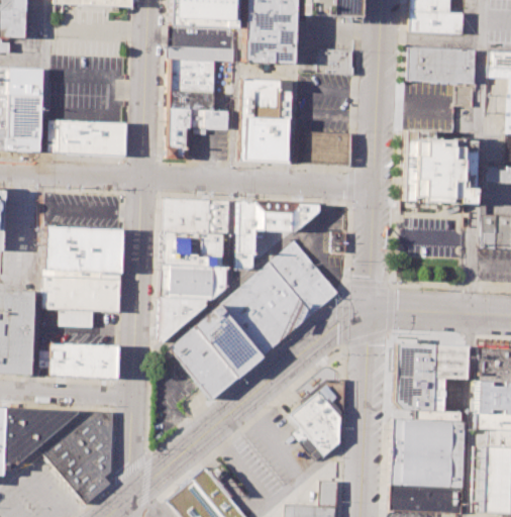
[(27,0),(1,0),(0,36),(16,37),(26,37),(27,0)]
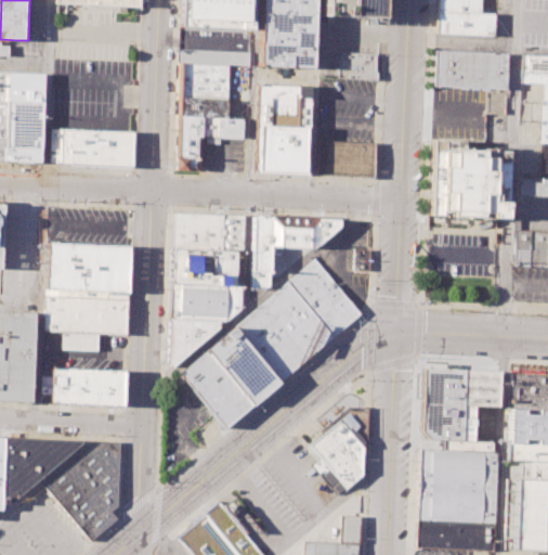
[(258,28),(258,0),(185,0),(184,25),(186,25),(256,28),(258,28)]
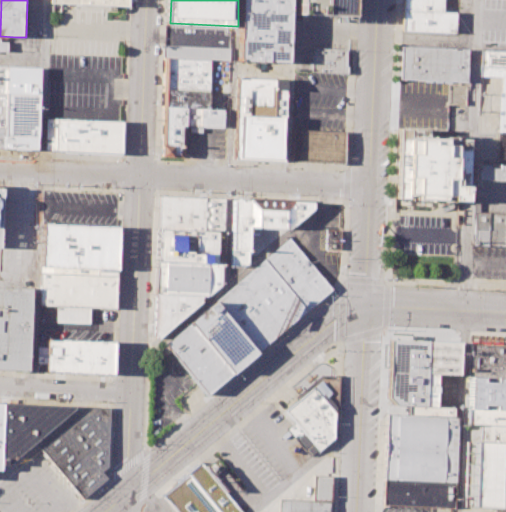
[(292,62),(294,0),(244,0),(242,61),(292,62)]
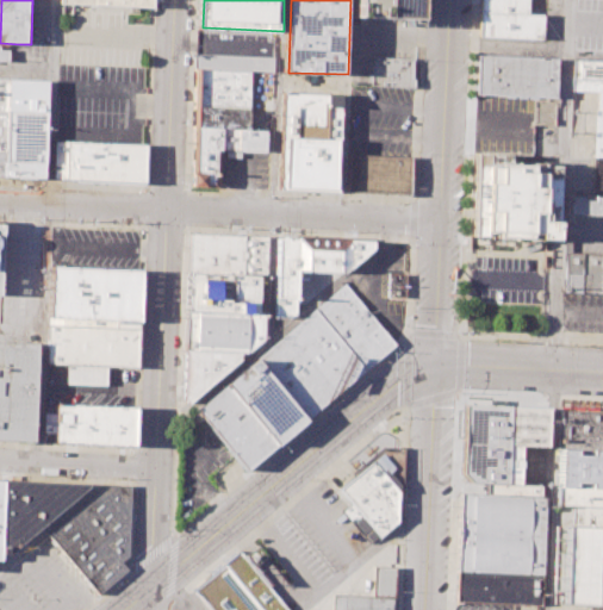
[(423,0),(423,17),(359,14),(359,0),(423,0)]
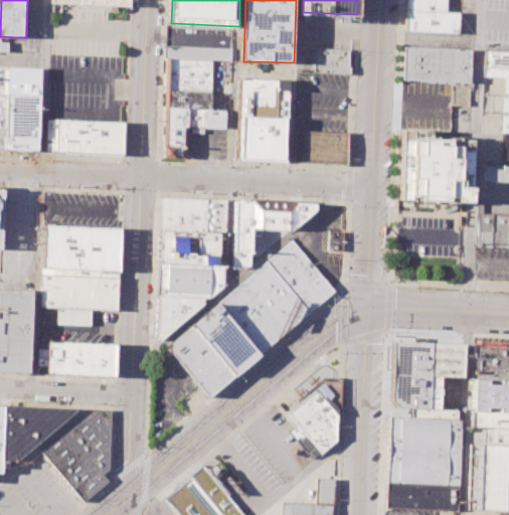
[(450,0),(450,12),(409,10),(409,0),(450,0)]
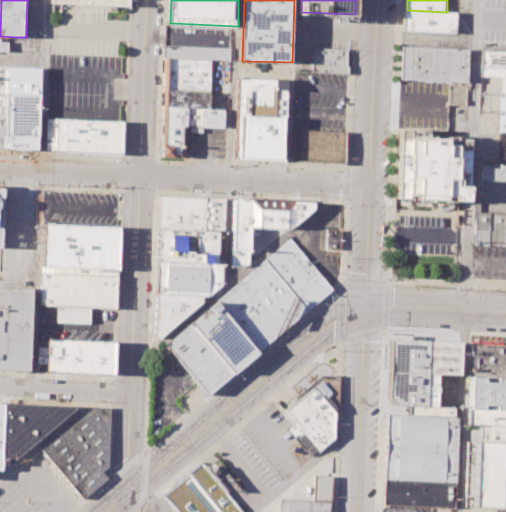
[(407,10),(406,31),(458,34),(459,12),(447,12),(407,10)]
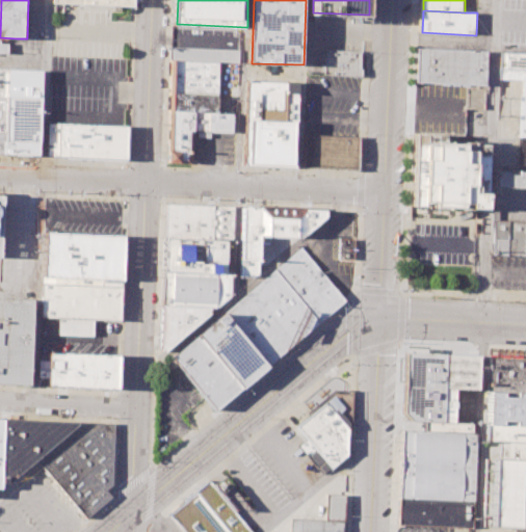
[(421,48),(491,50),(489,84),(420,81),(421,48)]
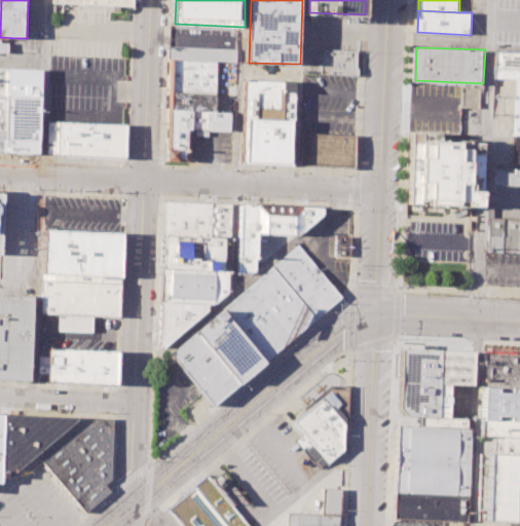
[(326,48),(363,50),(362,75),(325,74),(326,48)]
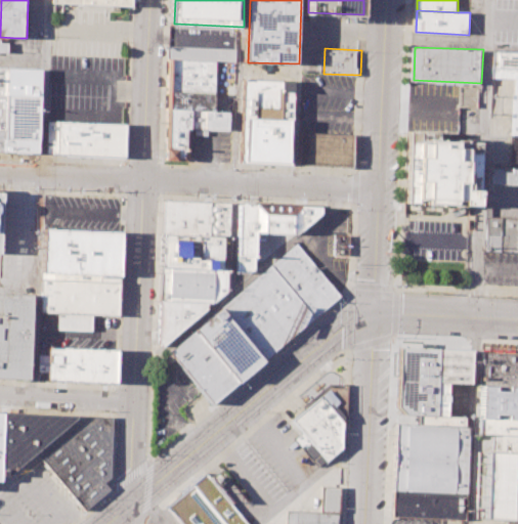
[(498,50),(517,51),(517,68),(497,67),(498,50)]
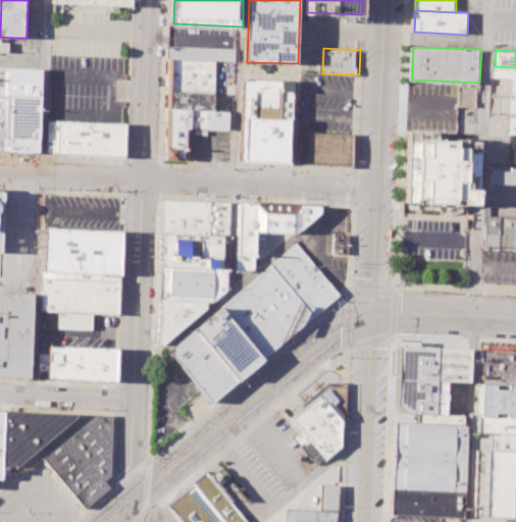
[(219,60),(175,59),(170,157),(194,158),(195,128),(235,129),(236,111),(217,110),(219,60)]
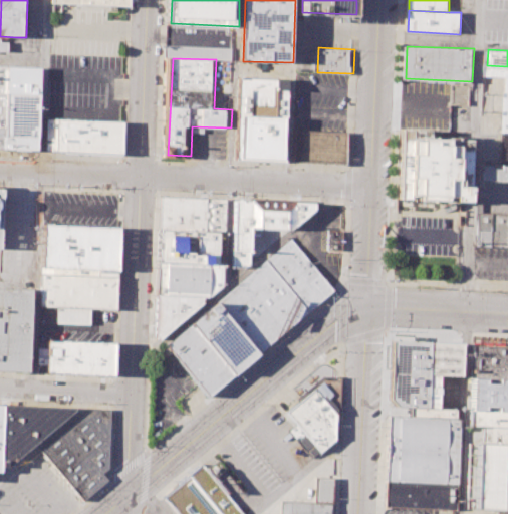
[(507,66),(487,65),(487,76),(507,77),(507,66)]
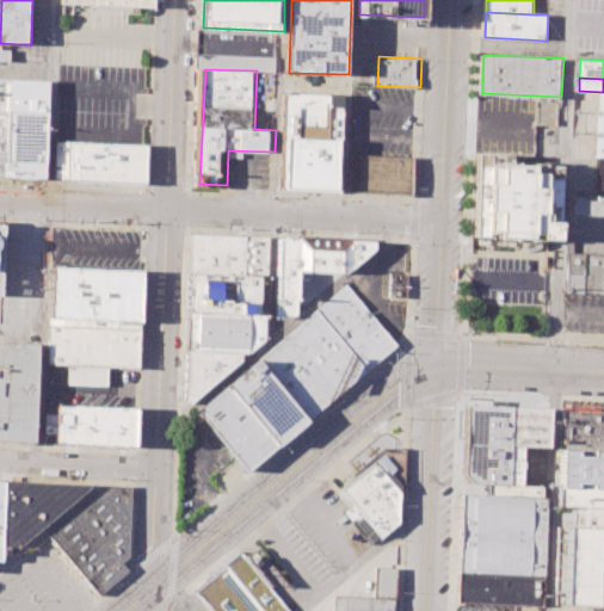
[(0,176),(49,178),(53,80),(0,79),(0,176)]
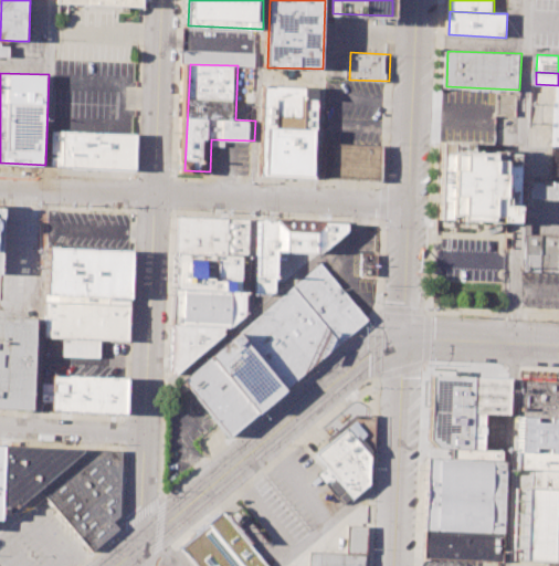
[(320,87),(317,177),(263,175),(267,85),(320,87)]
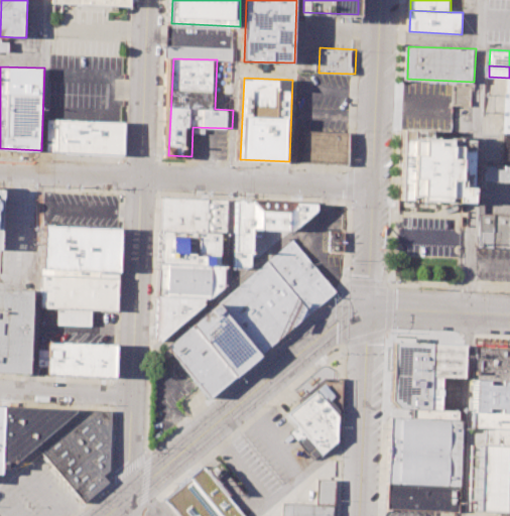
[(127,122),(126,154),(50,150),(52,119),(127,122)]
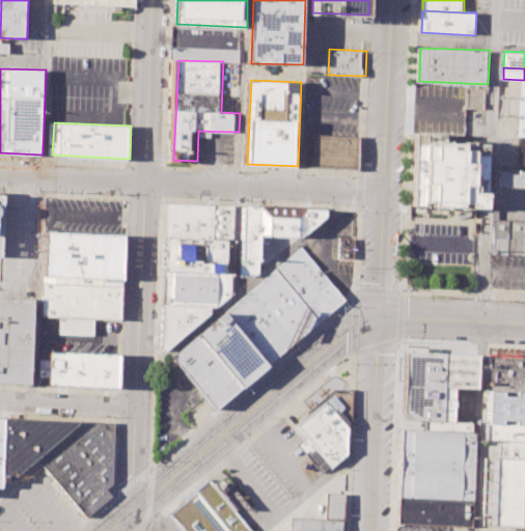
[(418,133),(447,134),(447,143),(486,145),(481,207),(416,204),(418,133)]
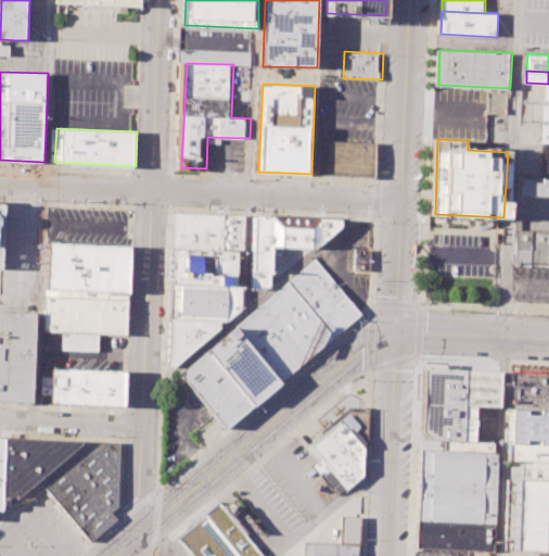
[(380,143),(379,177),(321,175),(322,141),(380,143)]
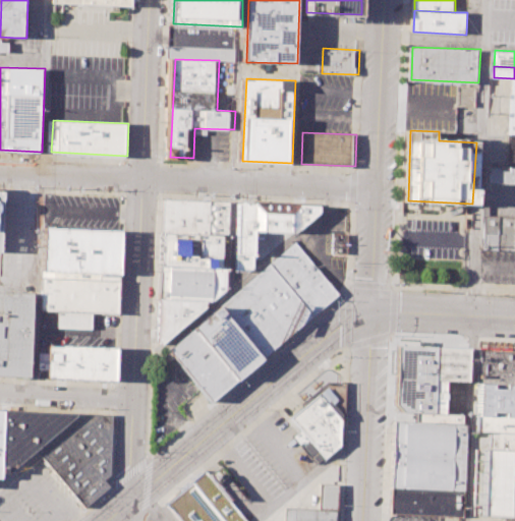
[(514,184),(489,183),(490,165),(503,166),(503,170),(512,170),(512,167),(514,167),(514,184)]
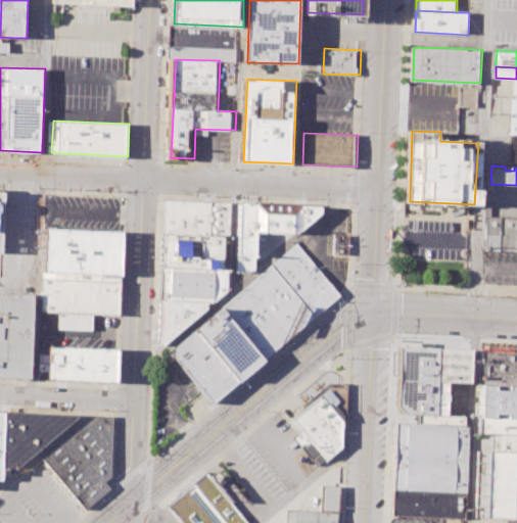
[(231,203),(171,201),(170,233),(230,235),(231,203)]
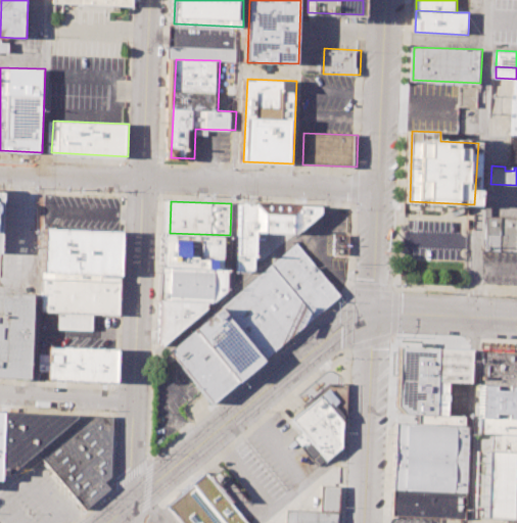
[(322,214),(322,209),(322,206),(241,203),(239,272),(252,273),(257,269),(257,260),(267,259),(285,244),(285,234),(298,233),(322,214)]
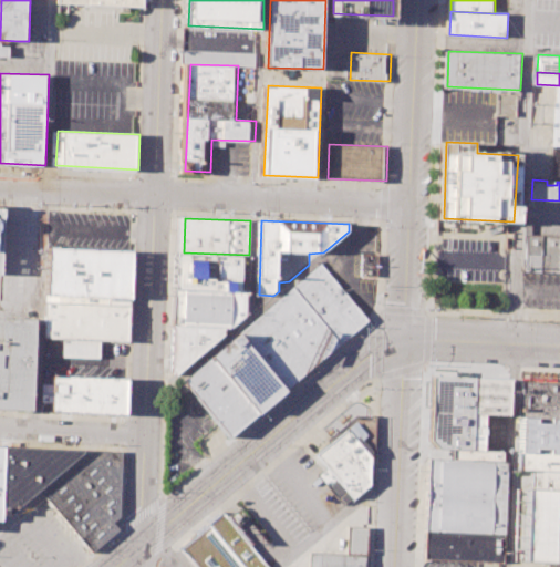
[(559,235),(532,233),(530,269),(559,270),(559,235)]
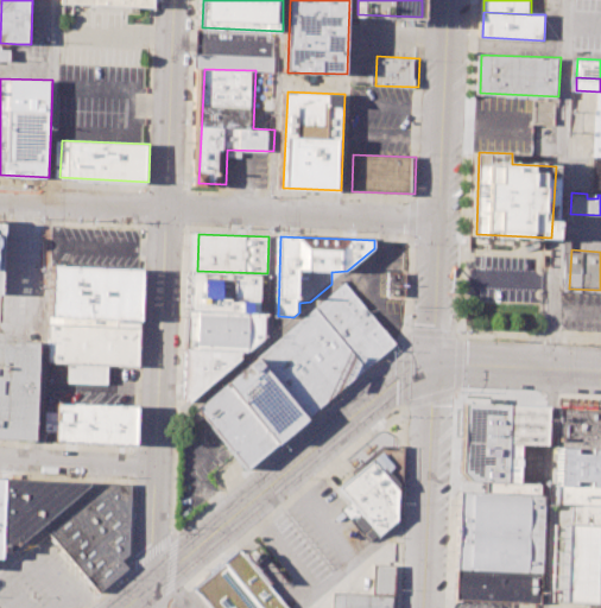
[(143,367),(52,363),(54,324),(56,265),(145,270),(143,327),(143,367)]
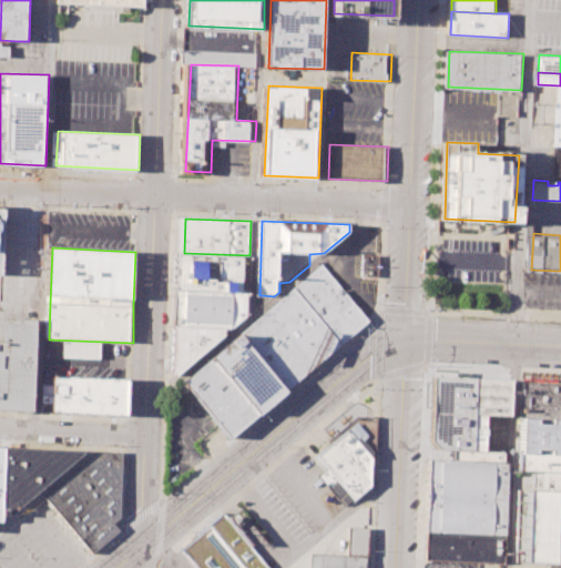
[(250,255),(184,253),(182,290),(237,291),(250,291),(250,255)]
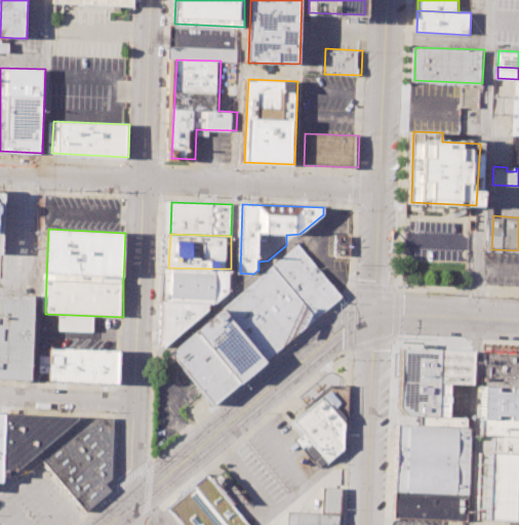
[(319,318),(344,295),(302,244),(276,266),(319,318)]
